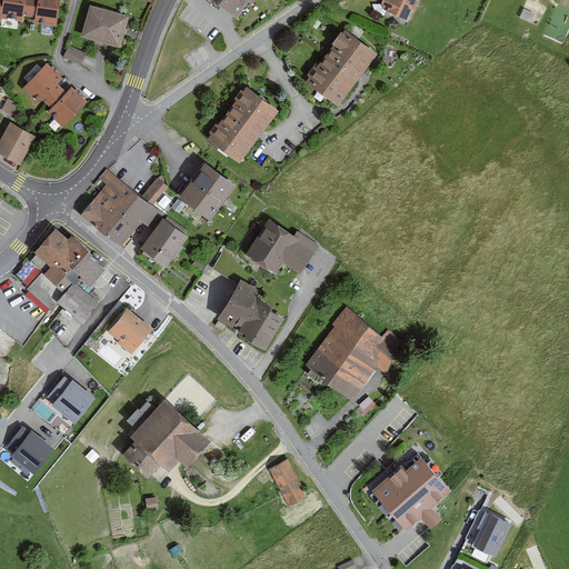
[(0,0),(0,16),(1,16),(22,19),(22,15),(37,16),(36,21),(56,25),(59,0),(0,0)]
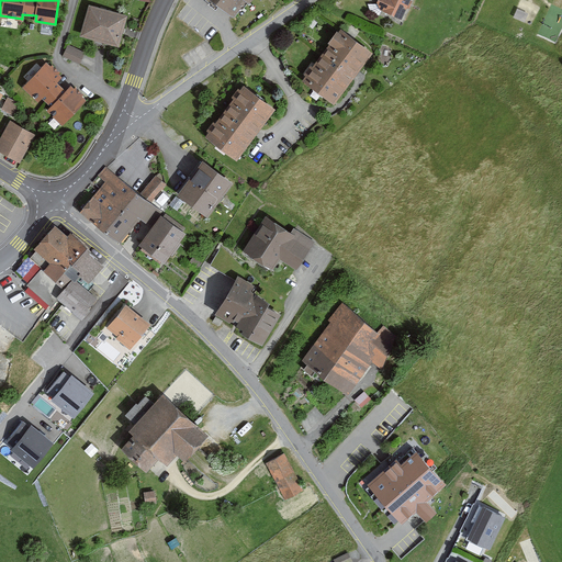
[(220,0),(237,13),(247,0),(248,0),(254,3),(256,0),(220,0)]
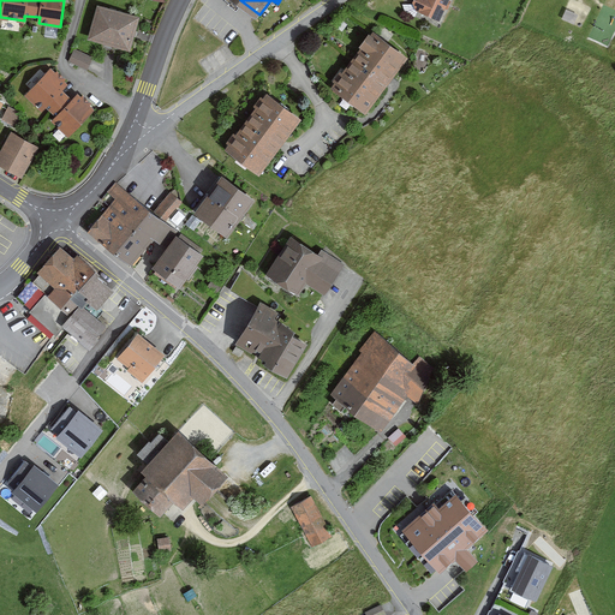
[(415,0),(413,4),(417,12),(441,22),(449,0),(415,0)]
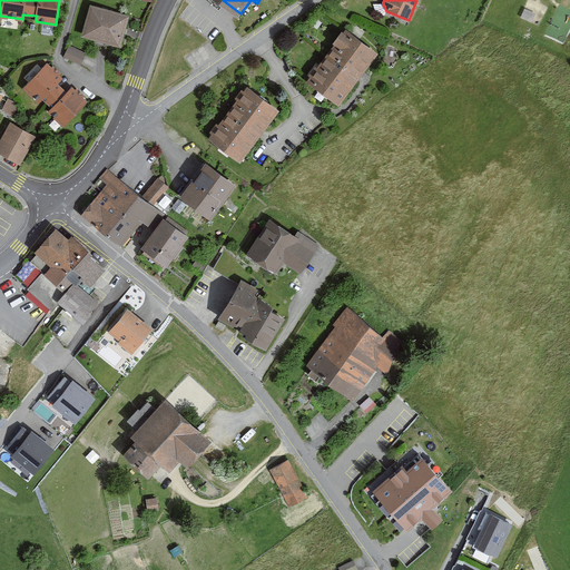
[(131,16),(92,5),(84,38),(121,49),(131,16)]
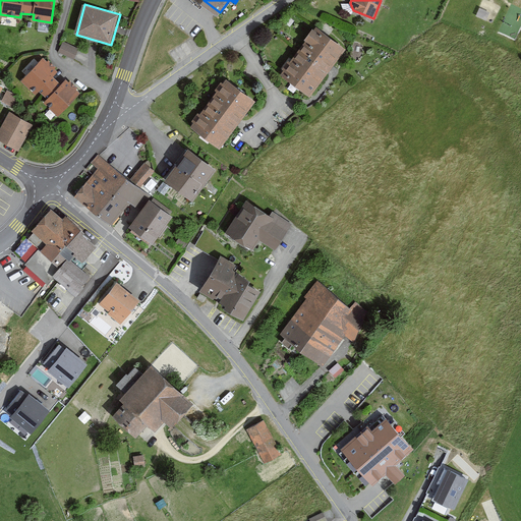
[(317,27),(283,73),(312,96),(332,70),(347,49),(317,27)]
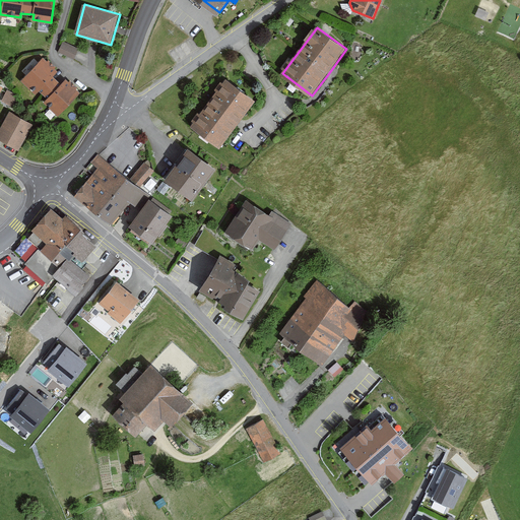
[(63,41),(59,51),(74,58),(79,47),(63,41)]
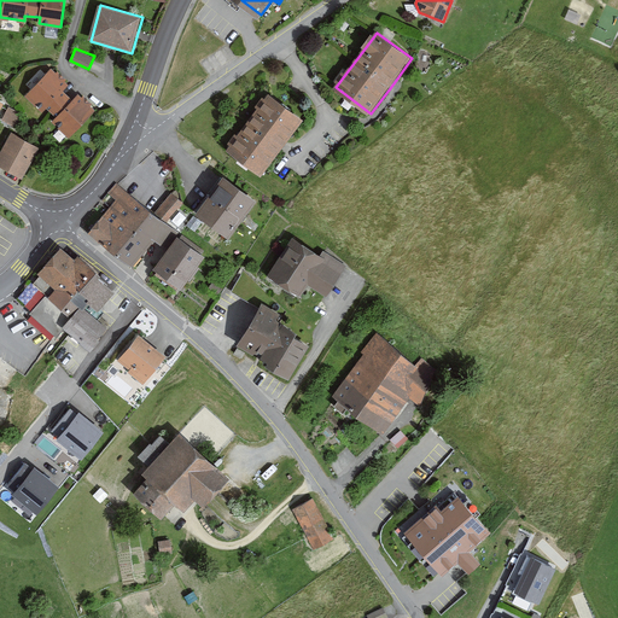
[(51,70),(25,97),(42,112),(46,109),(51,112),(57,118),(53,123),(69,138),(94,111),(79,97),(73,103),(60,92),(66,86),(51,70)]
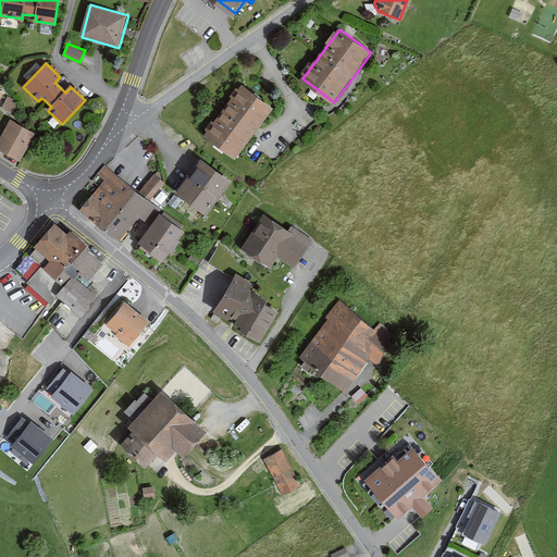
[(246,85),(207,136),(237,159),(276,108),(246,85)]
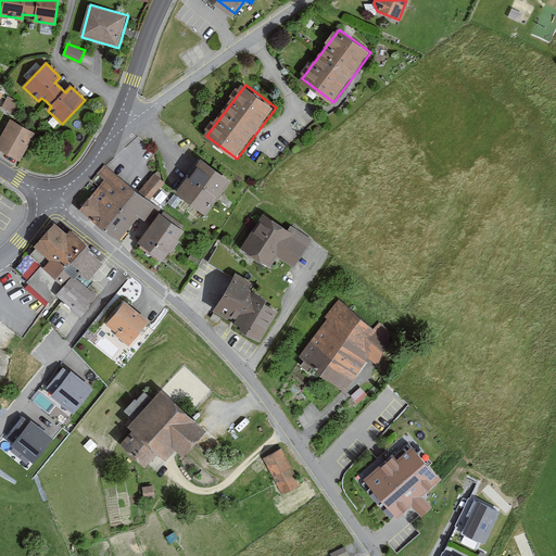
[(8,95),(2,108),(10,111),(15,99),(8,95)]
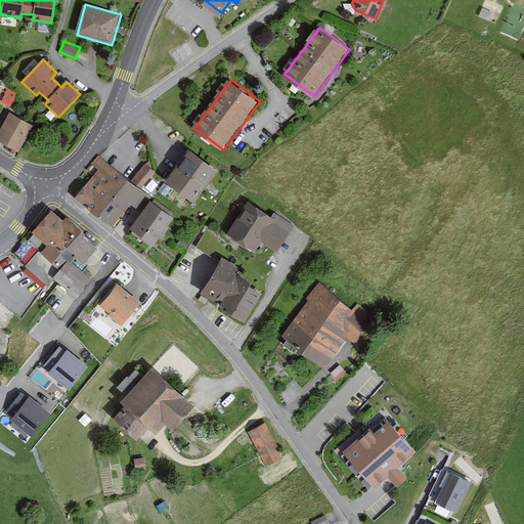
[(35,127),(12,114),(0,135),(0,139),(20,151),(35,127)]
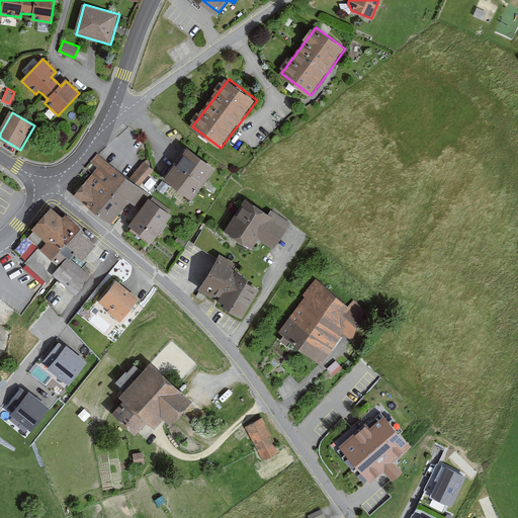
[(216,170),(186,148),(175,164),(164,178),(193,199),(216,170)]
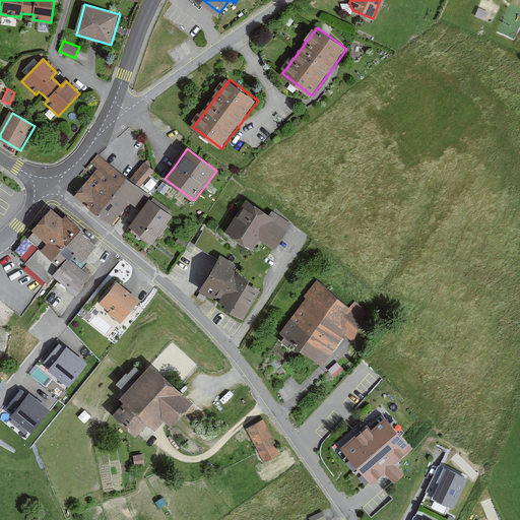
[(128,179),(99,155),(91,165),(100,172),(78,197),(100,214),(114,197),(128,179)]
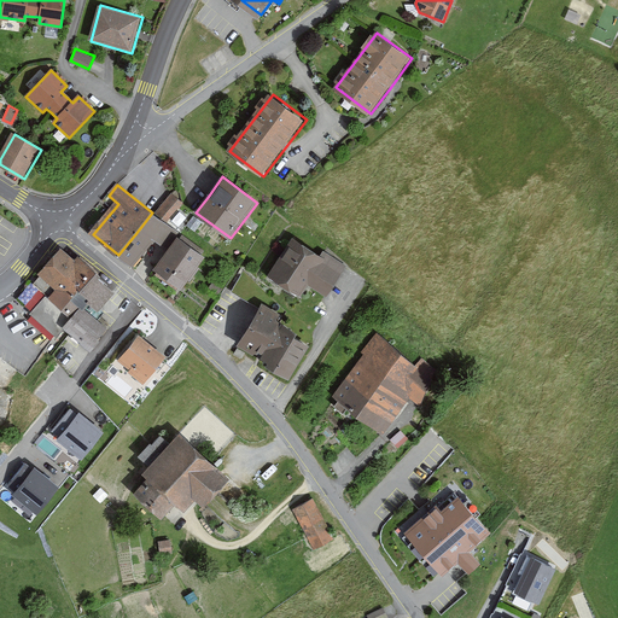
[(155,211),(165,221),(184,200),(174,191),(155,211)]
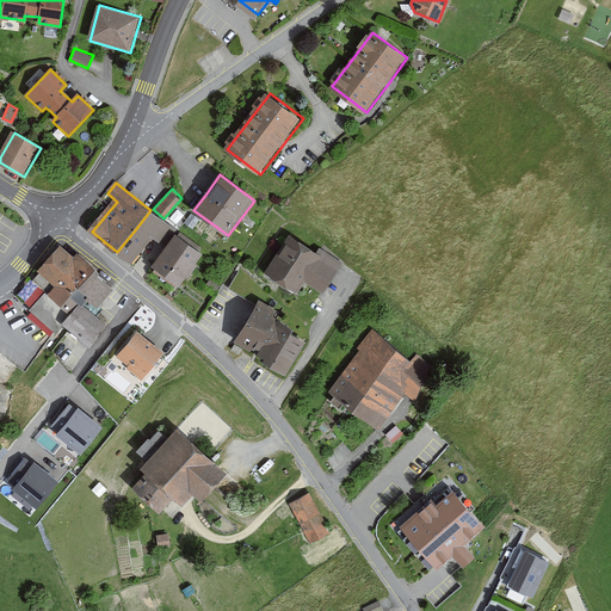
[(178,233),(150,210),(134,232),(117,252),(131,264),(153,238),(166,247),(171,241),(178,233)]
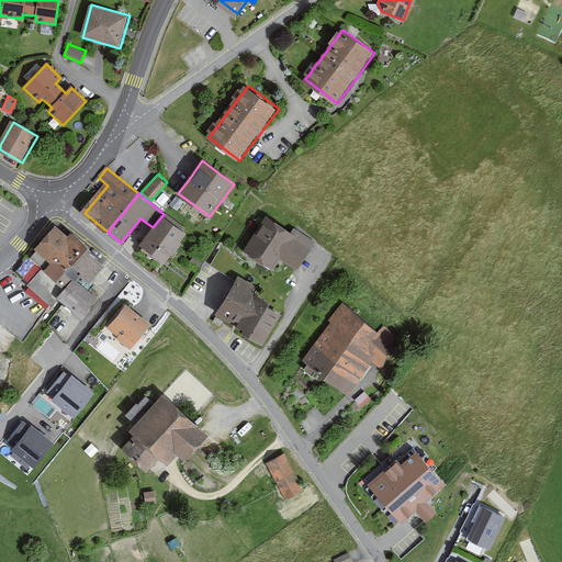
[(157,222),(153,227),(141,243),(167,263),(190,235),(164,214),(157,222)]
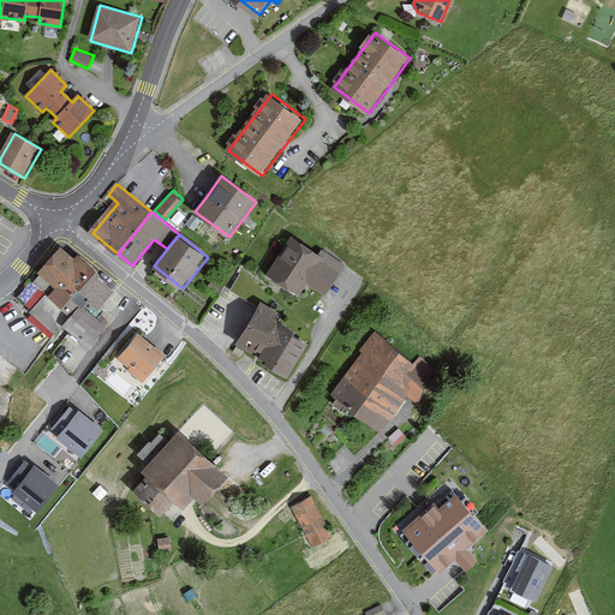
[(346,268),(293,236),(269,275),(302,294),(308,286),(327,298),(346,268)]
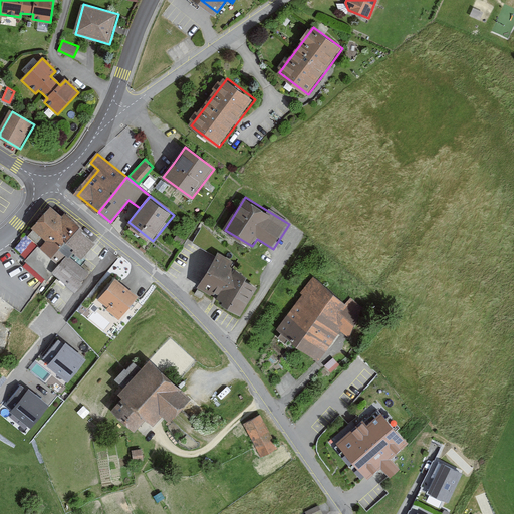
[(65,215),(55,207),(37,229),(51,241),(45,249),(63,264),(55,274),(77,292),(93,272),(74,257),(77,254),(86,261),(103,241),(68,212),(65,215)]
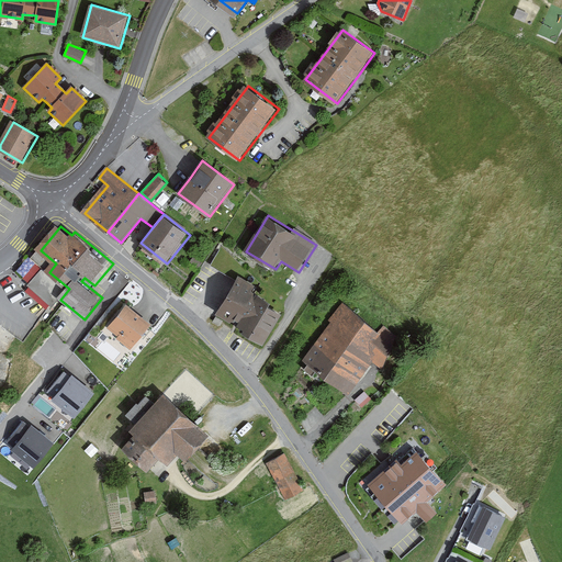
[(257,288),(239,277),(215,316),(265,347),(285,314),(254,293),(257,288)]
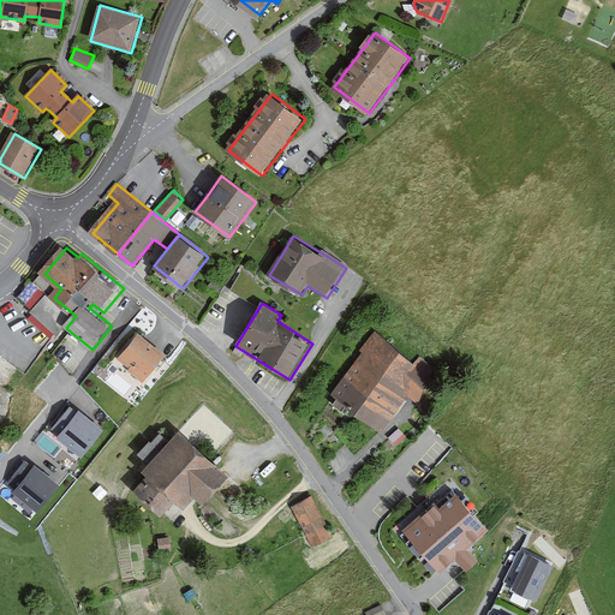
[(449,377),(377,329),(333,395),(384,430),(406,398),(425,411),(449,377)]
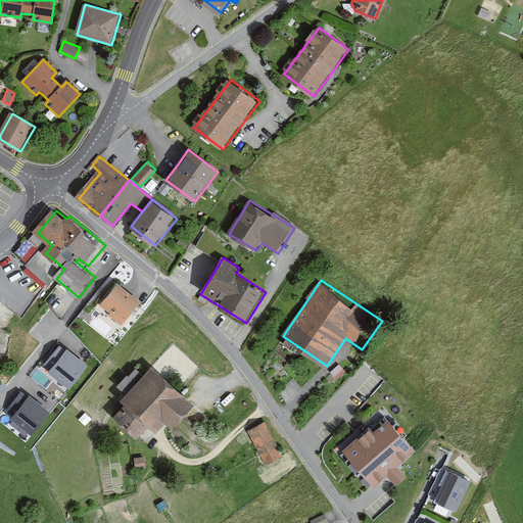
[(142,303),(117,282),(98,304),(123,326),(142,303)]
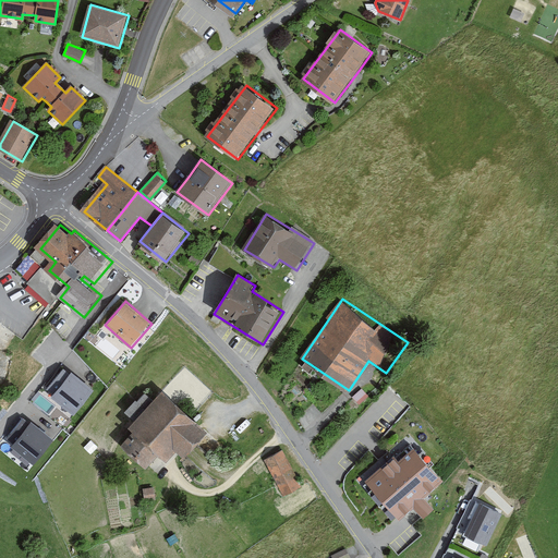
[(63,368),(47,388),(55,393),(51,398),(72,415),(93,389),(71,372),(70,374),(63,368)]
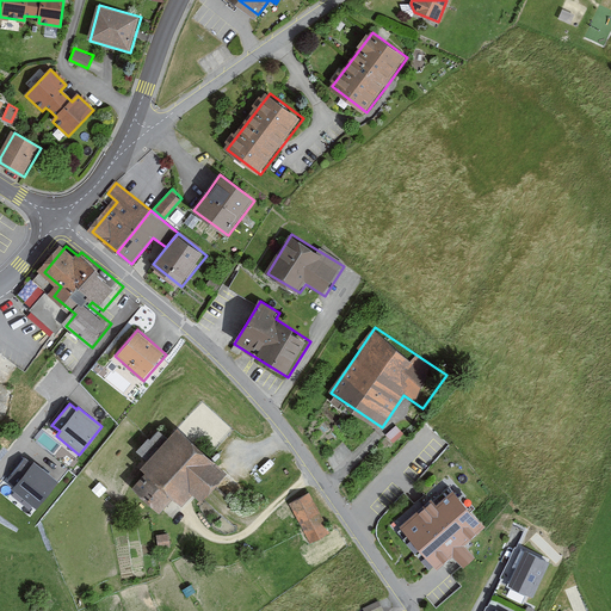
[(226,476),(177,431),(141,470),(144,474),(133,488),(159,512),(172,499),(179,506),(190,494),(201,504),(226,476)]
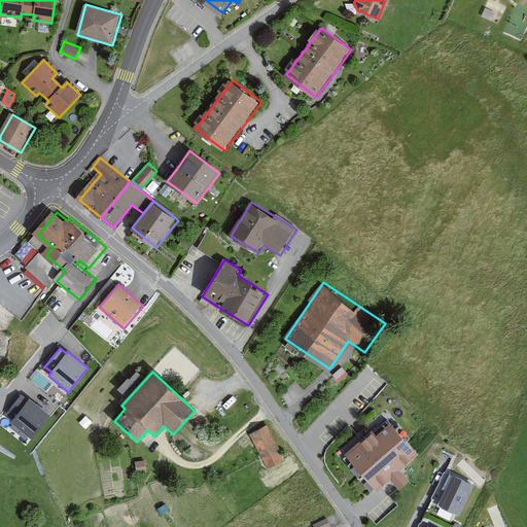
[(12,420),(28,401),(21,395),(5,414),(12,420)]
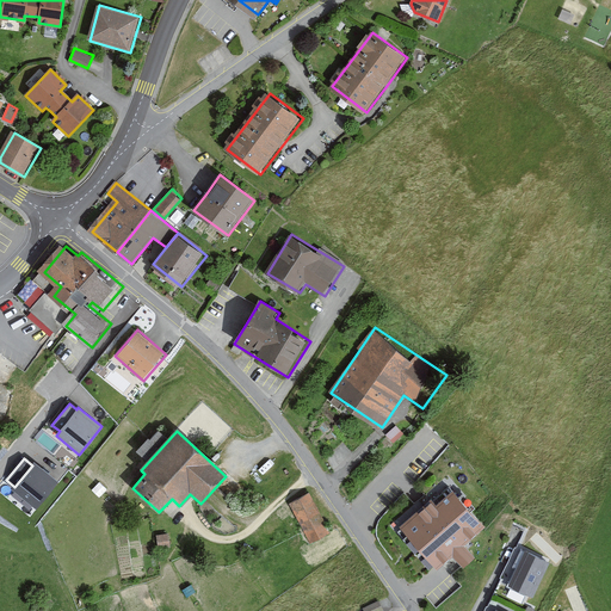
[(14,487),(12,491),(37,511),(60,483),(35,463),(32,466),(14,487)]
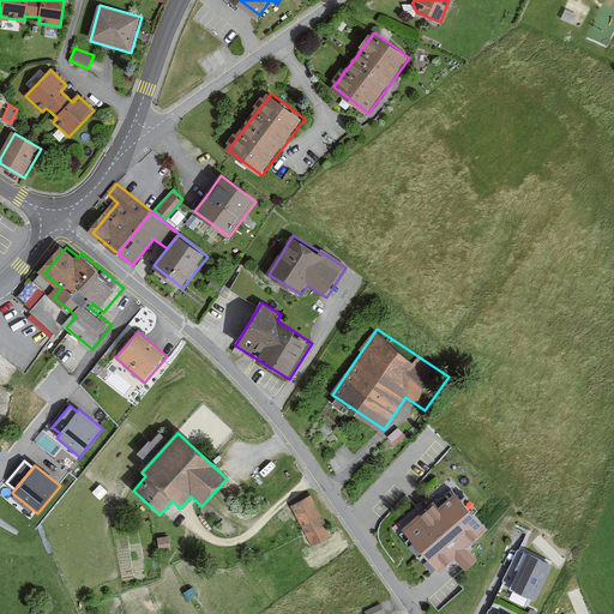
[(452,488),(402,530),(434,567),(452,552),(465,567),(497,540),(452,488)]
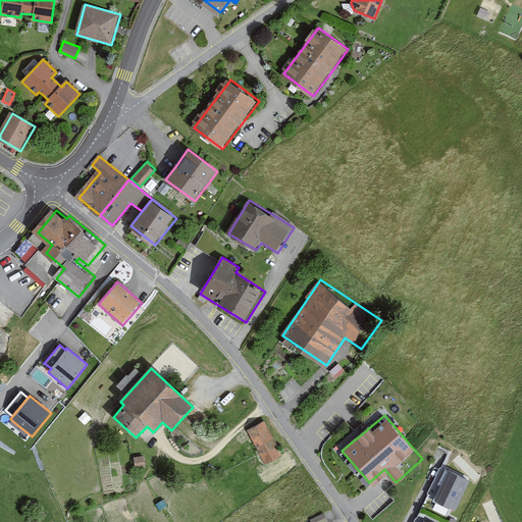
[(263,463),(281,456),(267,418),(249,425),(263,463)]
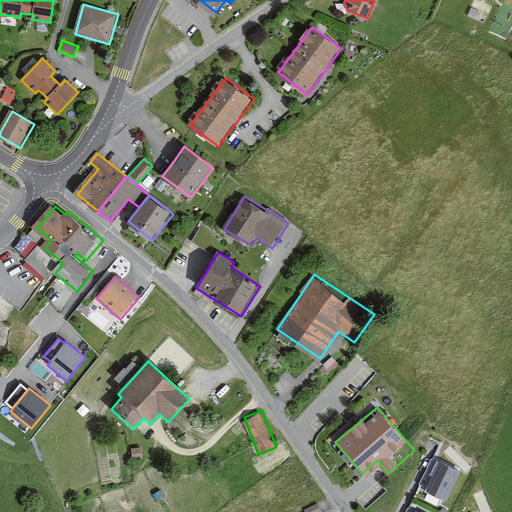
[(133,456),(143,454),(141,446),(131,448),(133,456)]
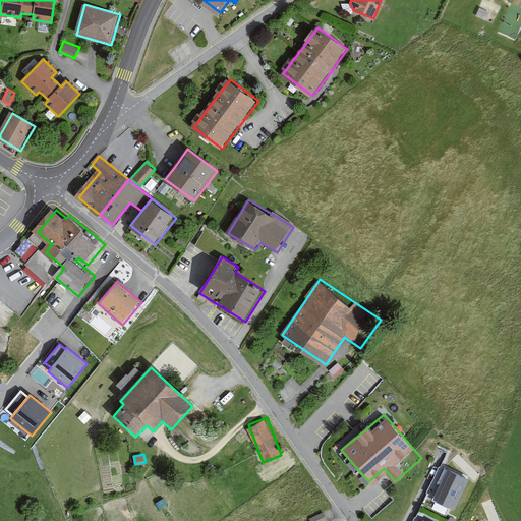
[(469,477),(448,468),(435,499),(456,508),(469,477)]
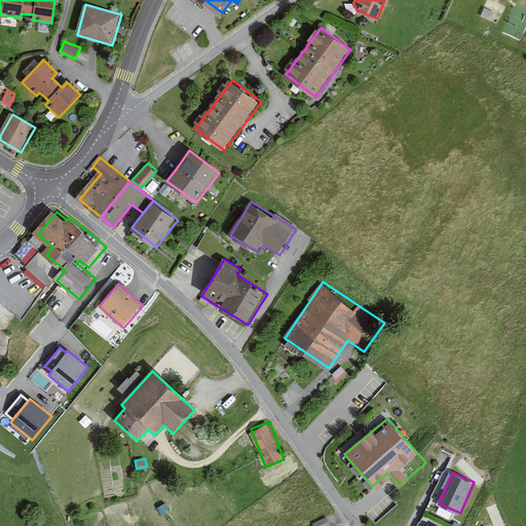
[(314,525),(323,525),(329,523),(326,516),(312,522),(314,525)]
